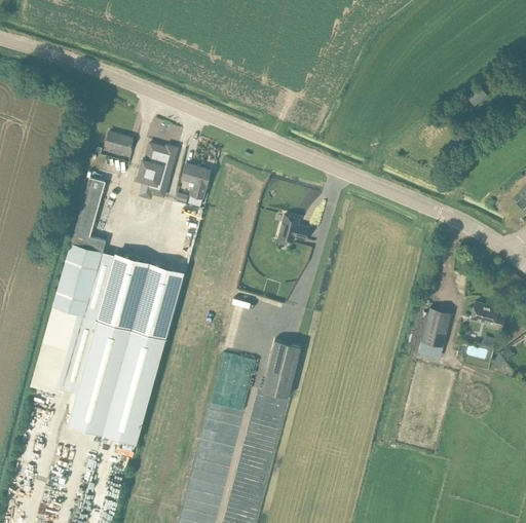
[(522,72),(515,63),(503,72),(511,81),(522,72)]
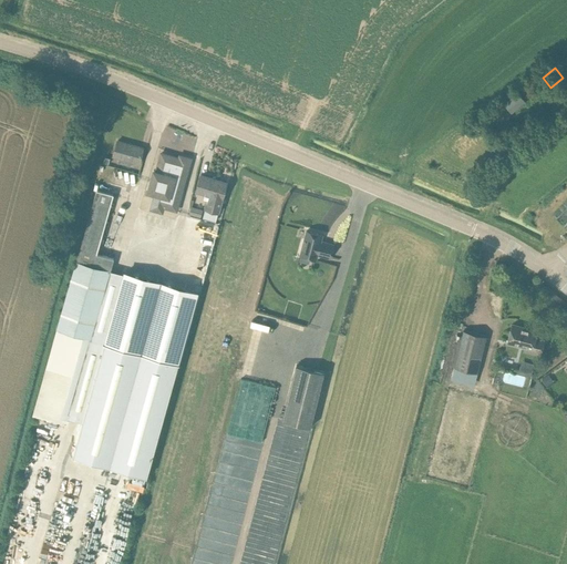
[(526,105),(518,95),(504,106),(512,116),(526,105)]
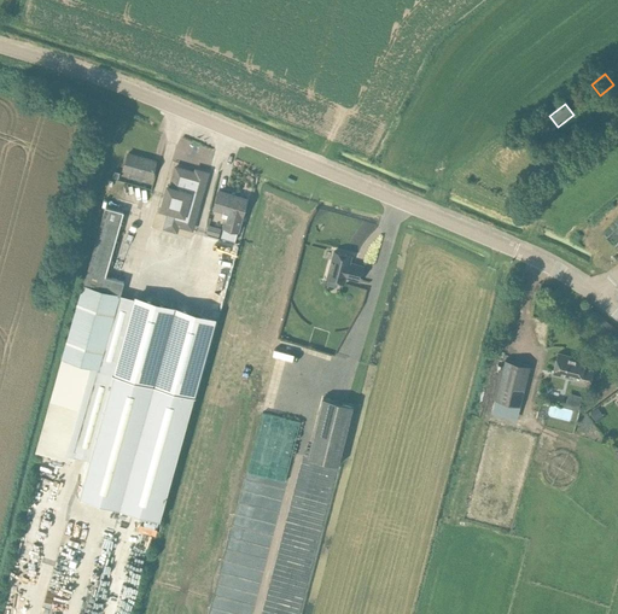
[(128,157),(123,174),(129,176),(128,181),(143,185),(144,180),(151,182),(156,165),(128,157)]
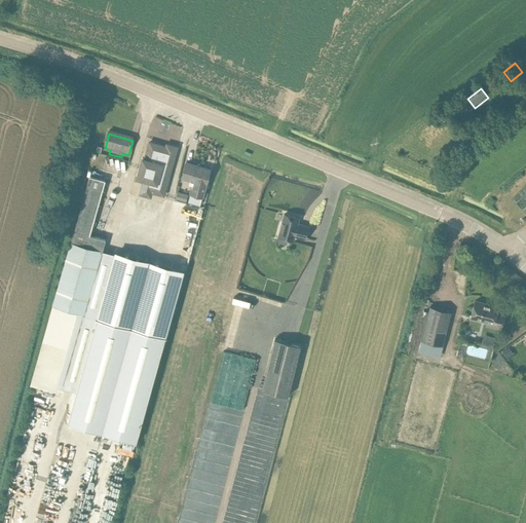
[(163,198),(171,172),(174,162),(177,150),(166,147),(166,150),(150,145),(145,161),(143,161),(137,181),(144,183),(140,197),(150,199),(151,195),(163,198)]
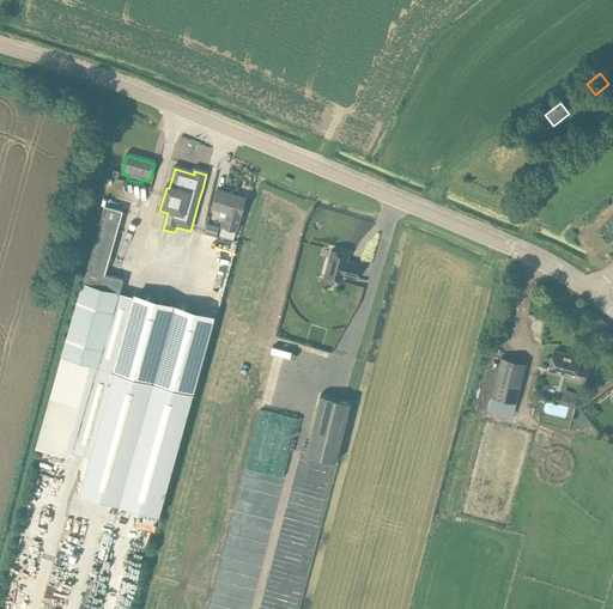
[(222,229),(223,229),(219,239),(232,243),(244,201),(217,193),(212,211),(226,214),(222,229)]
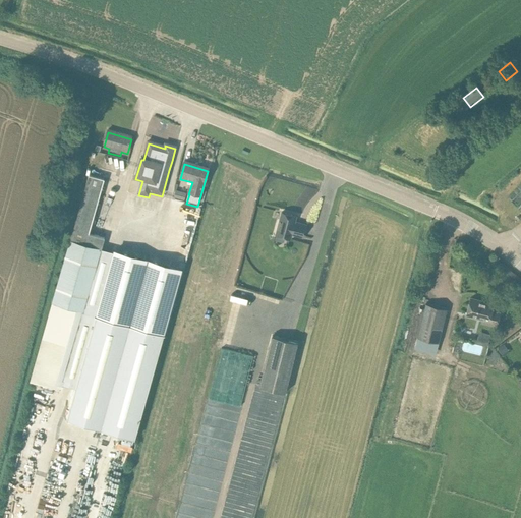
[(87,187),(32,384),(62,392),(64,384),(63,383),(82,313),(83,313),(105,240),(89,236),(104,182),(89,177),(87,187)]
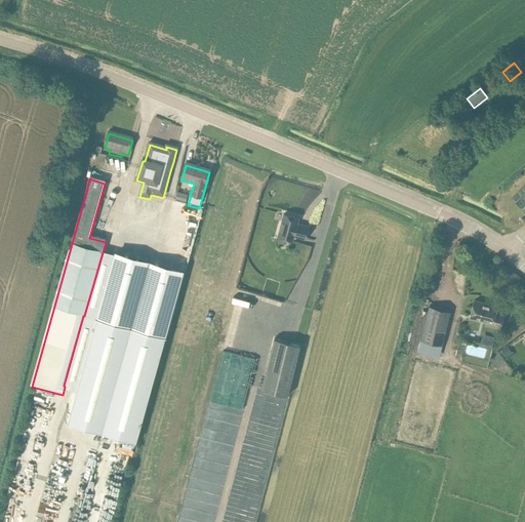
[(177,195),(175,202),(186,205),(188,198),(177,195)]
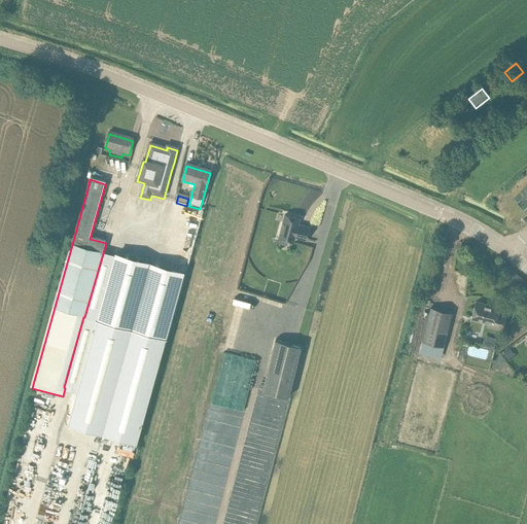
[(279,241),(292,244),(293,244),(294,240),(307,243),(310,231),(297,228),(300,221),(285,217),(279,241)]
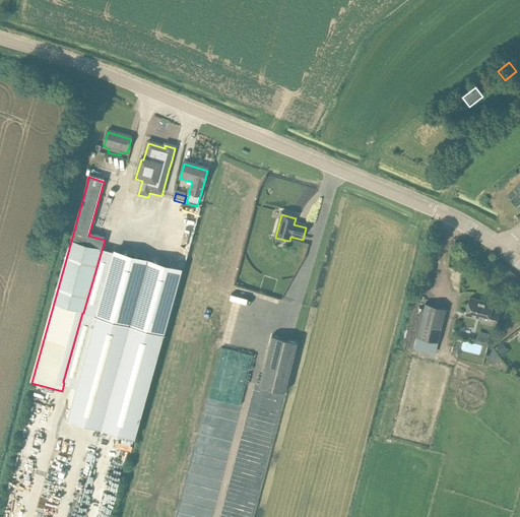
[(76,390),(67,421),(135,440),(165,334),(182,270),(113,251),(113,254),(95,316),(96,316),(96,317),(76,390)]
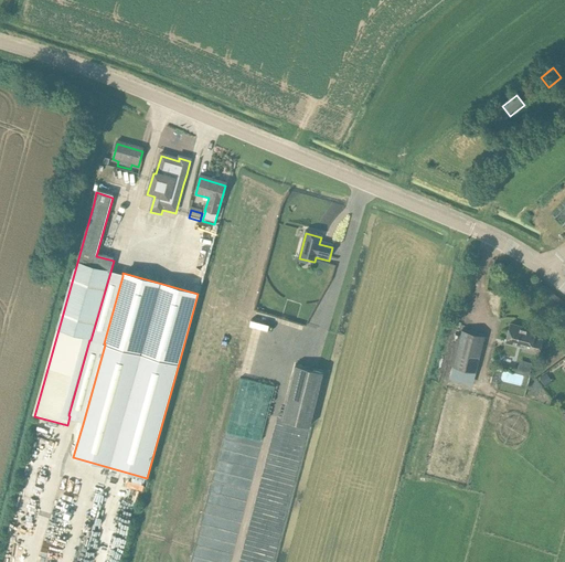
[(510,327),(508,338),(505,346),(523,350),(522,353),(539,358),(542,343),(533,341),(535,333),(510,327)]
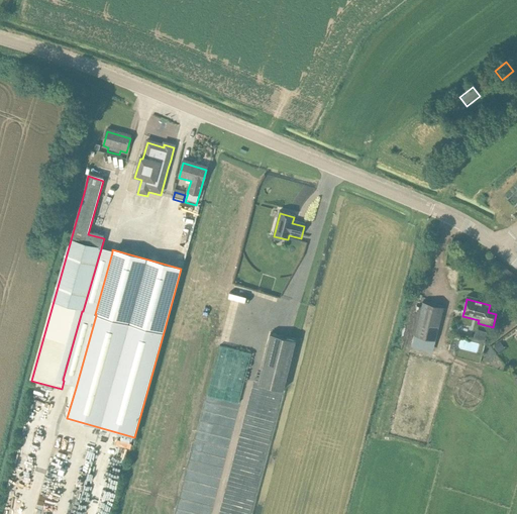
[(422,304),(420,314),(414,337),(435,342),(443,310),(422,304)]
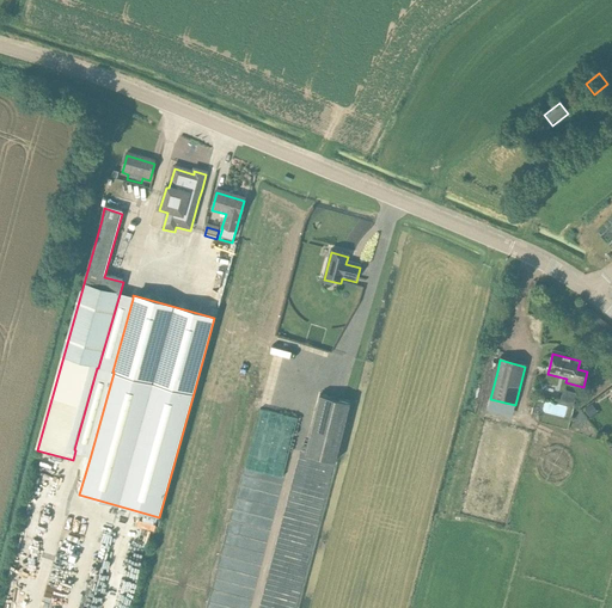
[(563,393),(561,404),(576,409),(579,398),(563,393)]
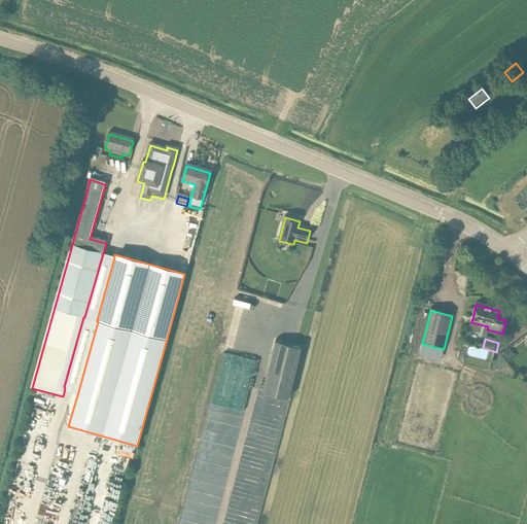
[(275,343),(262,393),(288,400),(302,349),(275,343)]
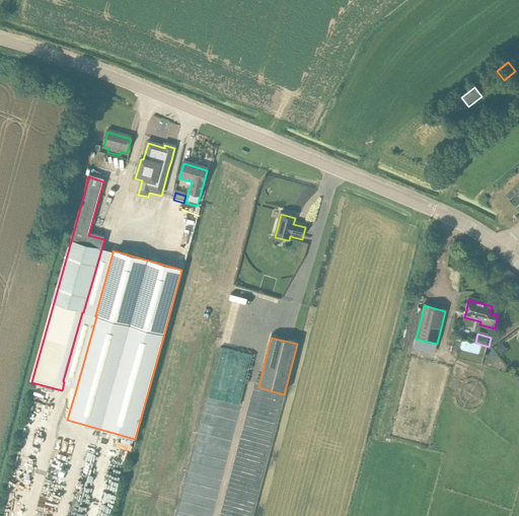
[(516,366),(518,363),(518,340),(518,342),(505,351),(507,353),(516,366)]
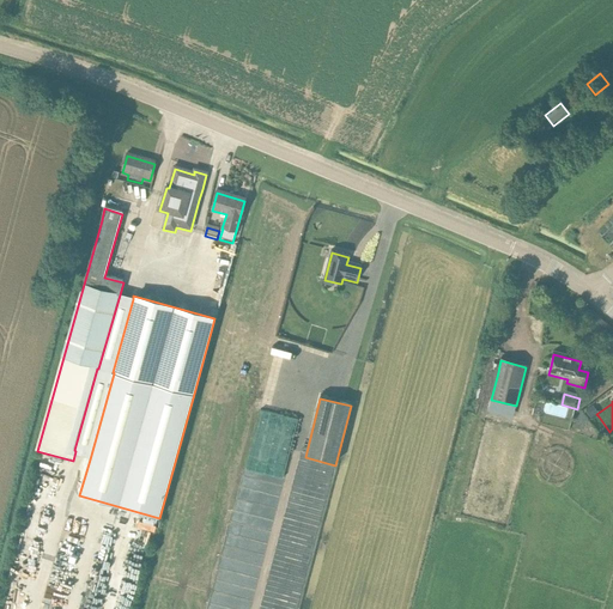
[(593,408),(586,414),(590,421),(599,416),(596,414),(593,408)]
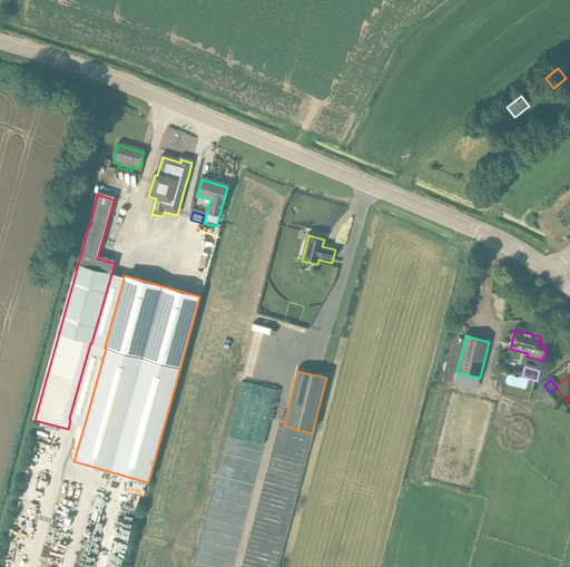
[(277,392),(243,382),(229,438),(264,448),(277,392)]
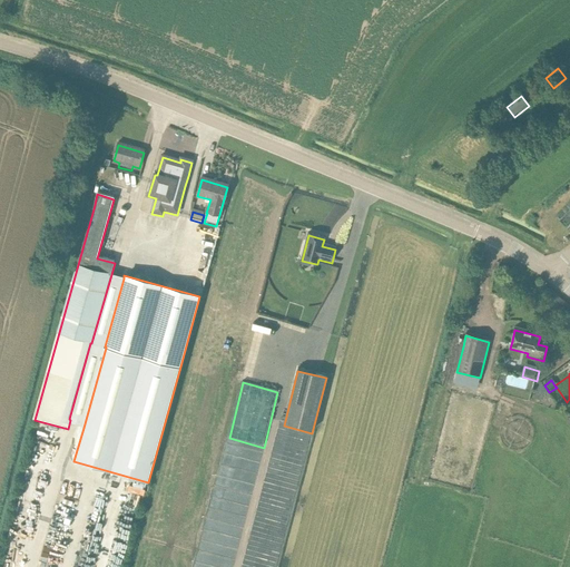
[(236,566),(259,456),(261,456),(254,448),(253,453),(247,452),(242,457),(237,450),(234,450),(225,439),(197,566),(236,566)]
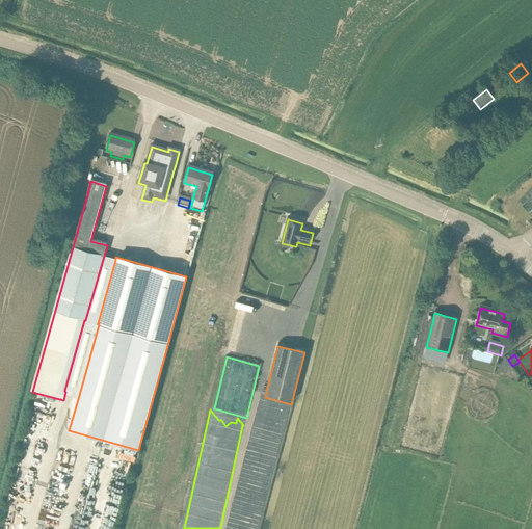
[(128,449),(123,469),(134,472),(138,452),(128,449)]
